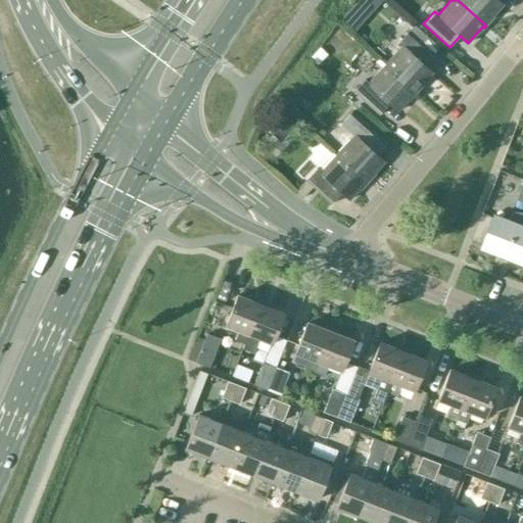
[(458,0),(486,26),(487,24),(486,22),(502,5),(495,0),(458,0)]
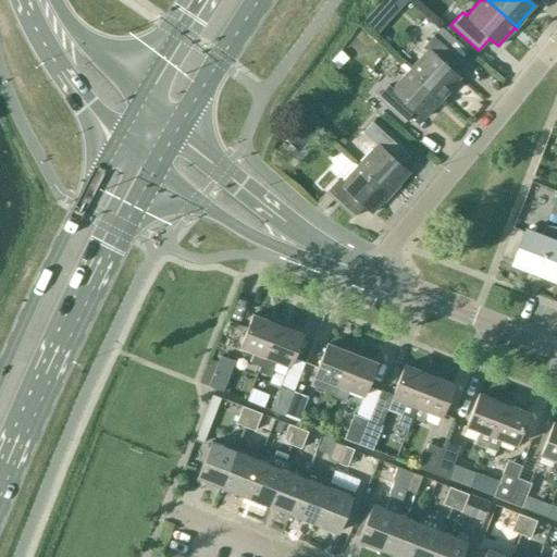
[(426,50),(409,69),(443,99),(444,98),(443,97),(459,78),(450,71),(467,52),(428,15),(420,24),(432,35),(422,46),(426,50)]
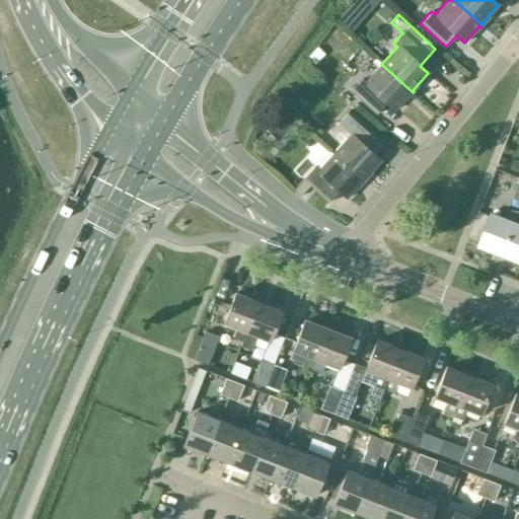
[(413,92),(381,64),(364,82),(361,79),(350,91),(375,115),(386,103),(393,110),(409,93),(411,94),(413,92)]
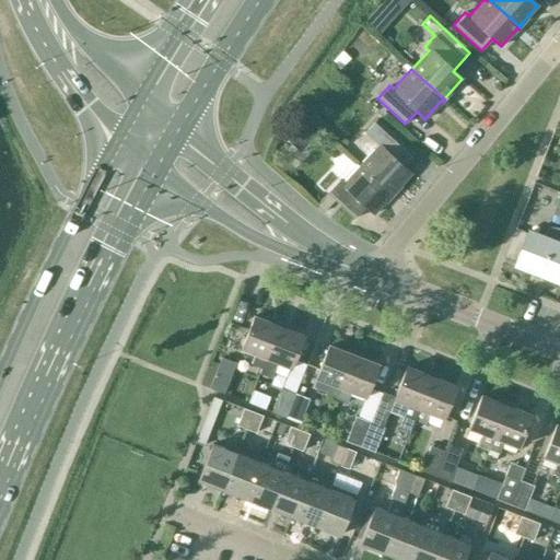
[(377,144),(360,164),(393,196),(400,187),(399,186),(410,174),(403,166),(413,153),(375,119),(364,132),(377,144)]
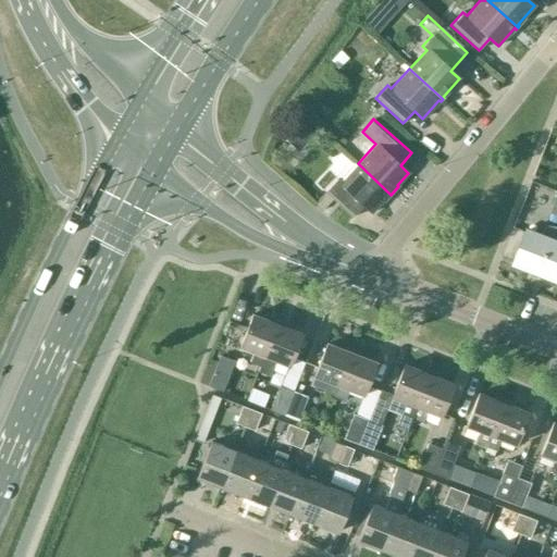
[(391,195),(358,163),(341,183),(336,180),(324,193),(353,218),(363,206),(372,213),(383,201),(384,202),(391,195)]
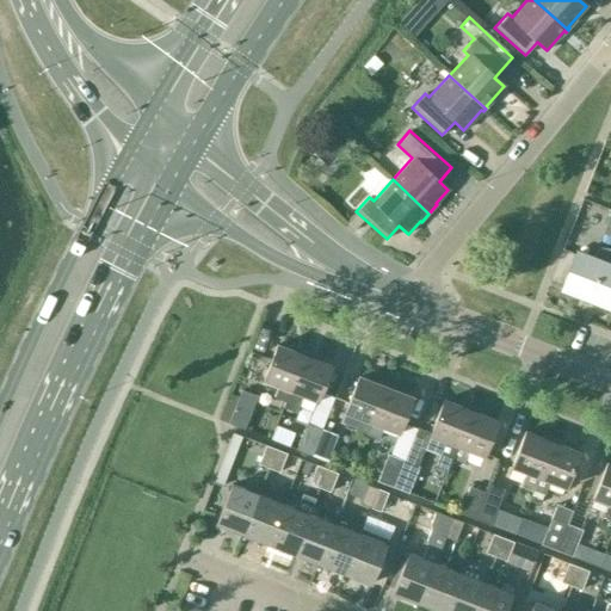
[(587,300),(608,248),(598,248),(593,258),(575,252),(561,290),(587,300)]
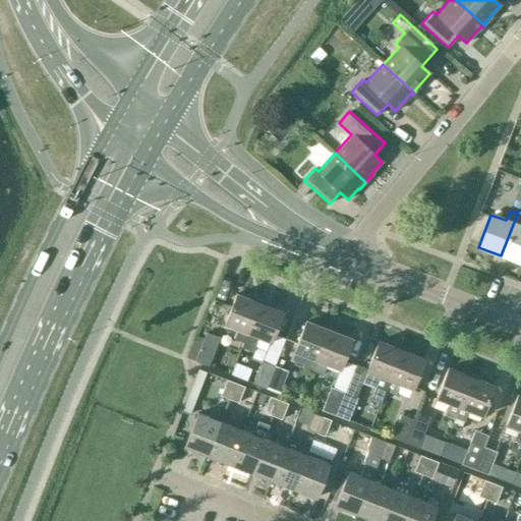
[(520,264),(520,214),(518,212),(501,255),(520,264)]
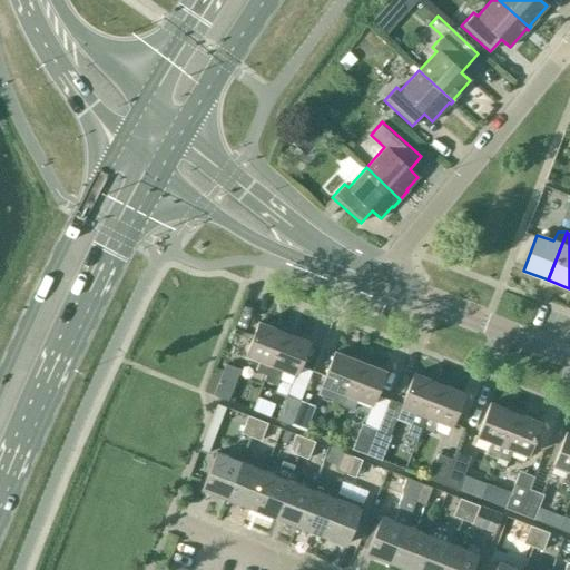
[(254,371),(265,375),(283,332),(257,322),(245,355),(258,361),(254,371)]
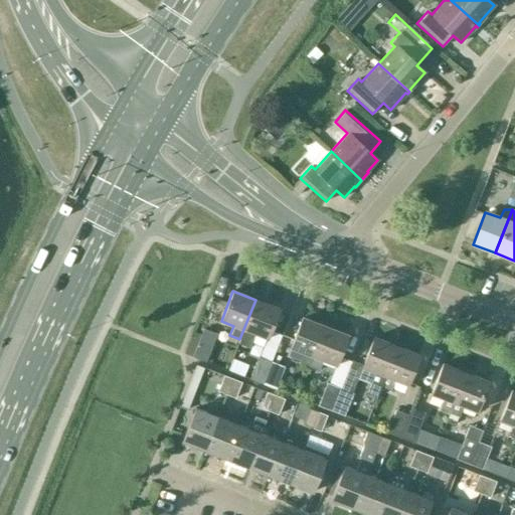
[(255,300),(239,339),(238,343),(247,347),(249,342),(252,333),(267,338),(278,309),(255,300)]
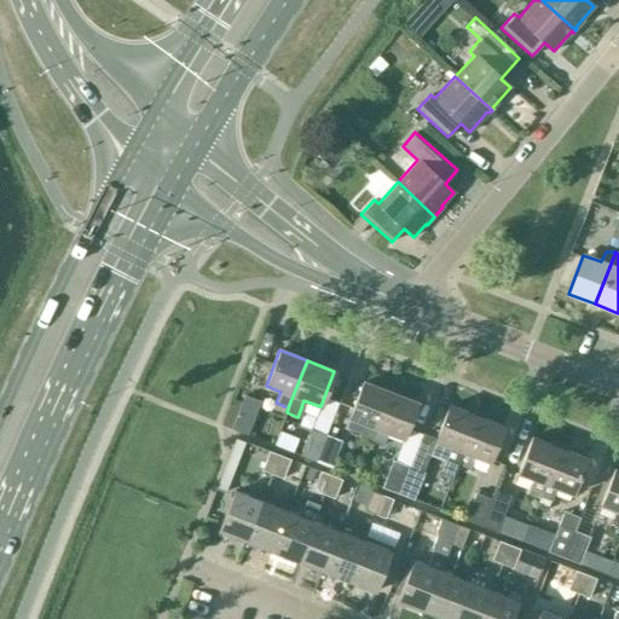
[(358,437),(370,441),(389,392),(363,382),(348,418),(363,424),(358,437)]
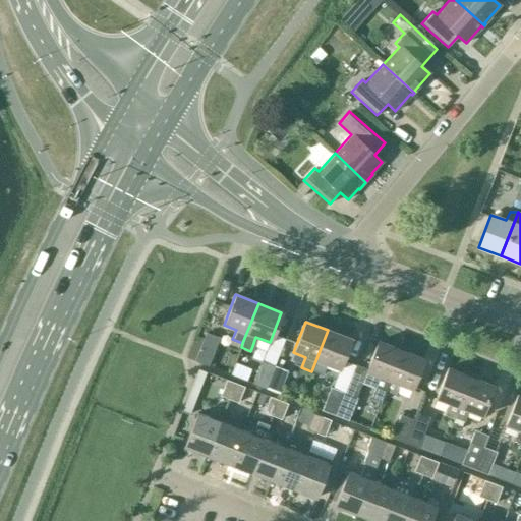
[(328,330),(311,371),(323,375),(326,364),(339,369),(351,339),(328,330)]
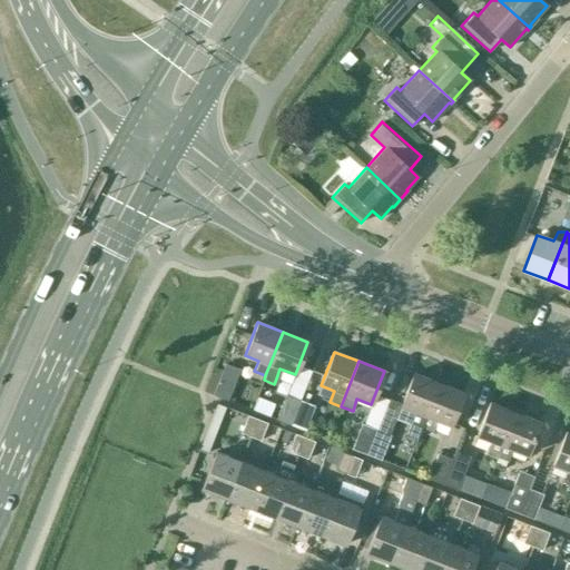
[(227,400),(239,370),(225,364),(213,394),(227,400)]
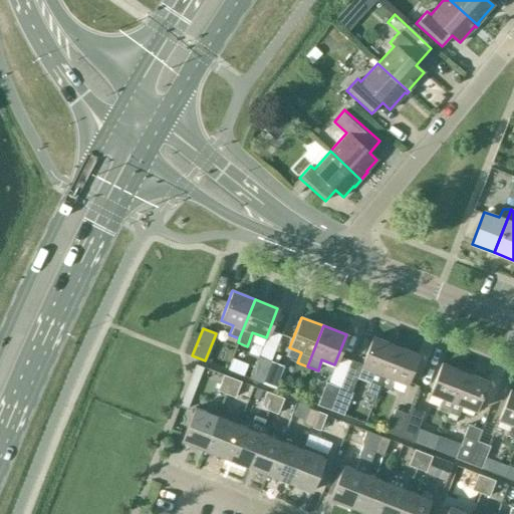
[(364,395),(373,399),(378,386),(395,345),(372,336),(362,363),(360,366),(356,377),(368,382),(364,395)]
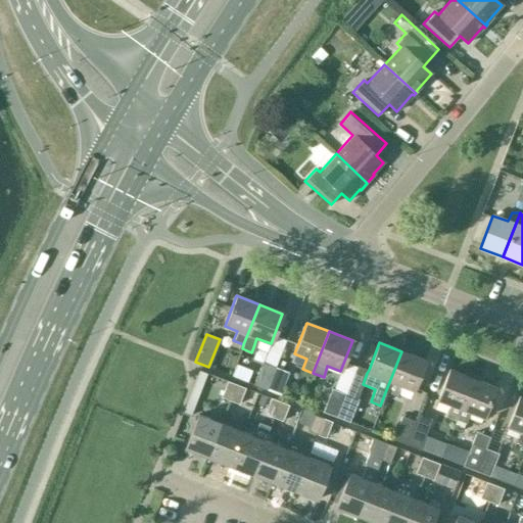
[(425,361),(401,351),(385,392),(396,396),(399,386),(413,391),(425,361)]
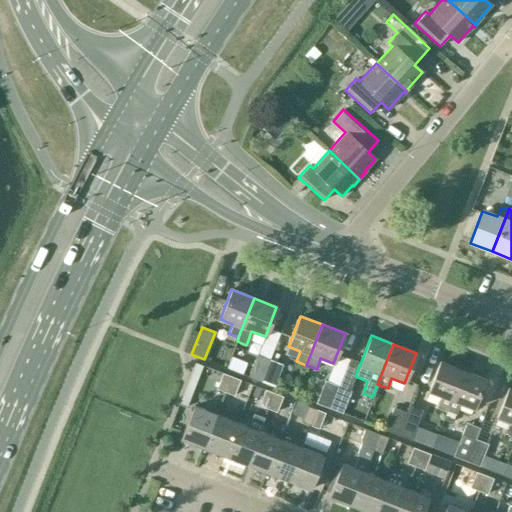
[(260,381),(269,359),(256,354),(247,377),(260,381)]
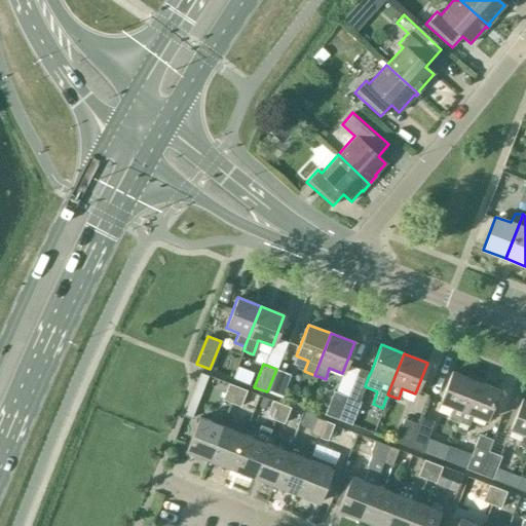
[(371,372),(359,367),(346,396),(360,401),(365,386),(369,375),(371,372)]
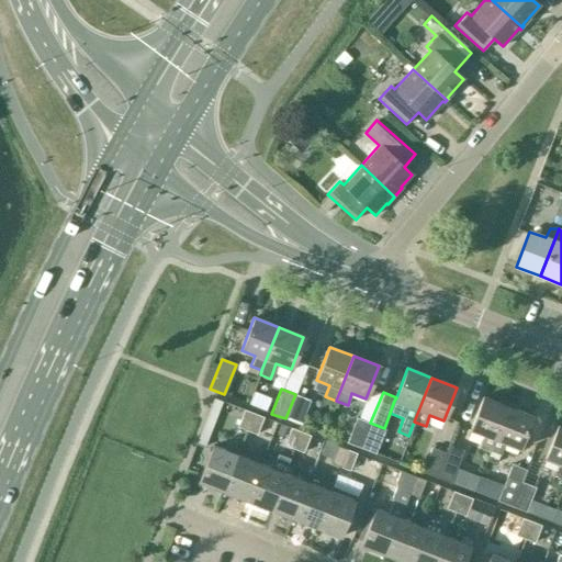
[(310,400),(295,394),(285,418),(300,425),(310,400)]
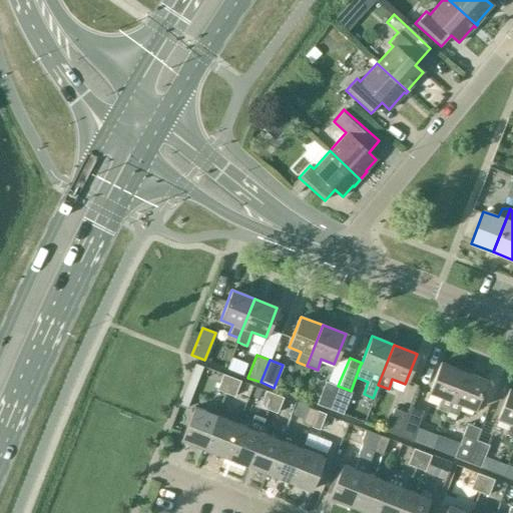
[(447,412),(463,371),(440,363),(429,393),(442,398),(438,408),(447,412)]
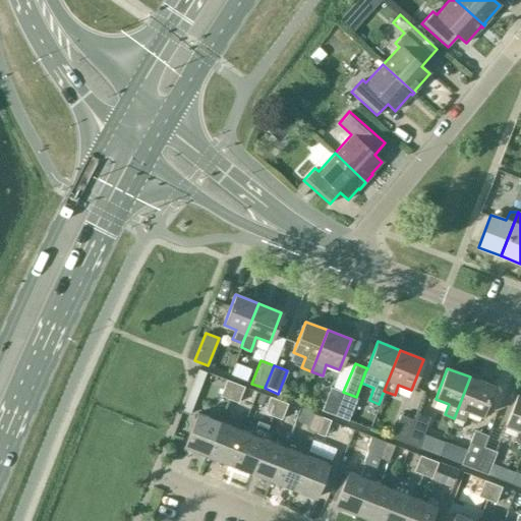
[(494,386),(470,377),(454,418),(464,422),(468,411),(481,416),(494,386)]
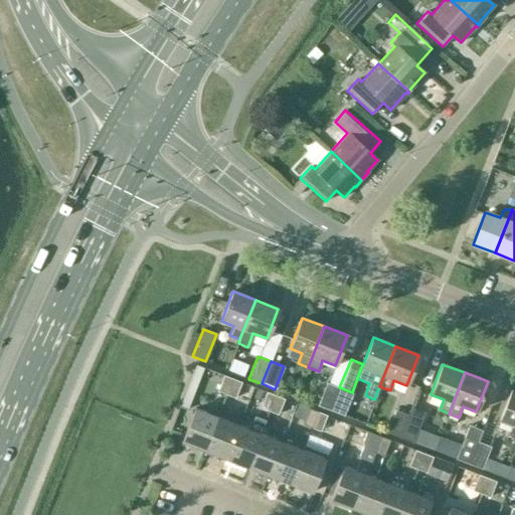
[(225,394),(231,378),(223,375),(216,391),(225,394)]
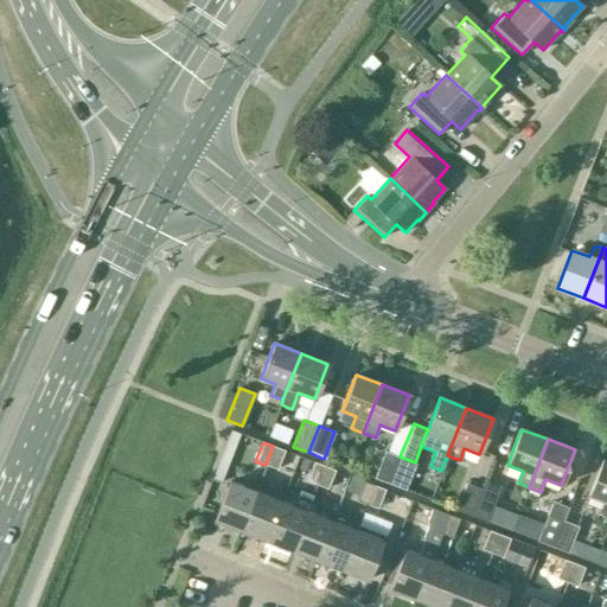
[(283,451),(273,446),(266,465),(276,470),(283,451)]
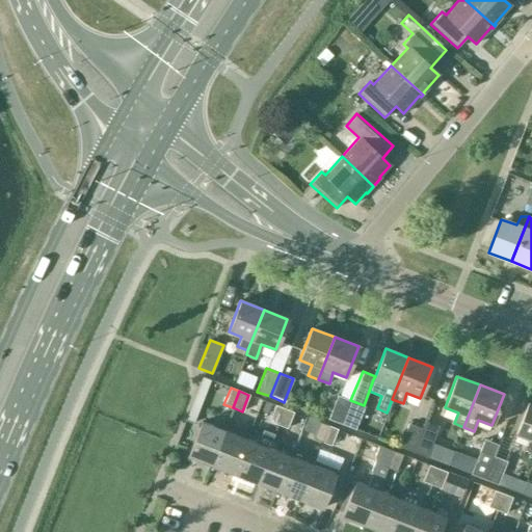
[(341,424),(350,400),(337,396),(328,419),(341,424)]
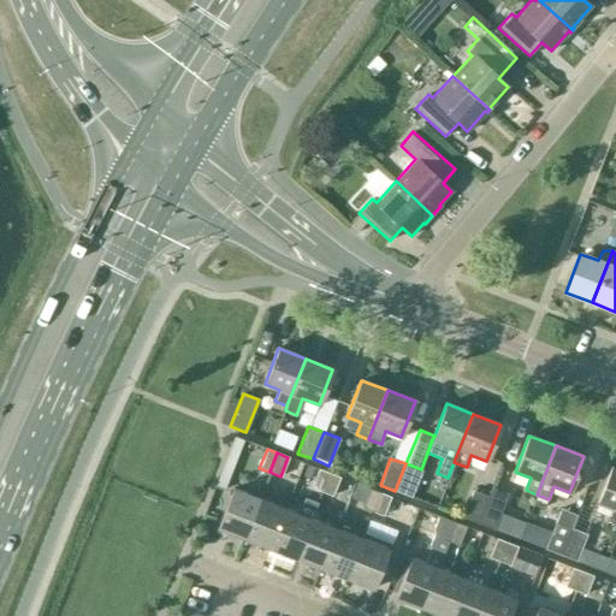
[(421,469),(406,463),(395,491),(412,497),(422,471),(421,469)]
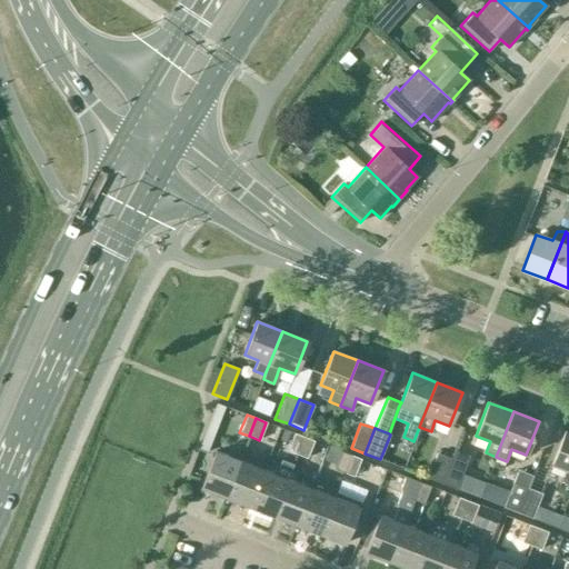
[(568,483),(568,432),(565,431),(551,465),(565,470),(560,481),(568,483)]
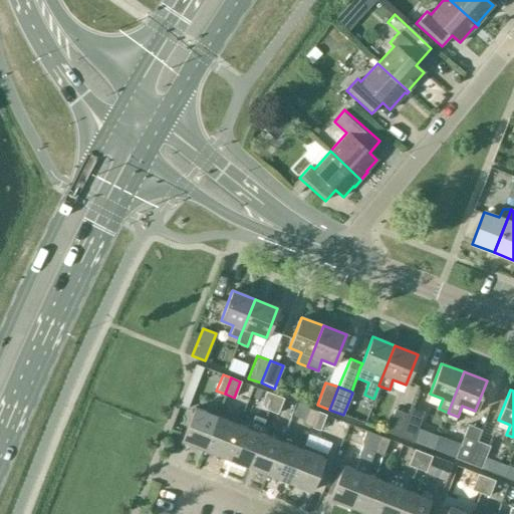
[(268,411),(274,395),(265,392),(259,408),(268,411)]
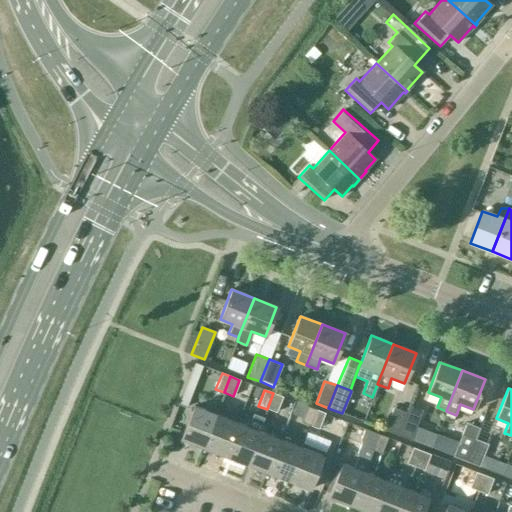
[(282,396),(273,393),(267,409),(276,412),(282,396)]
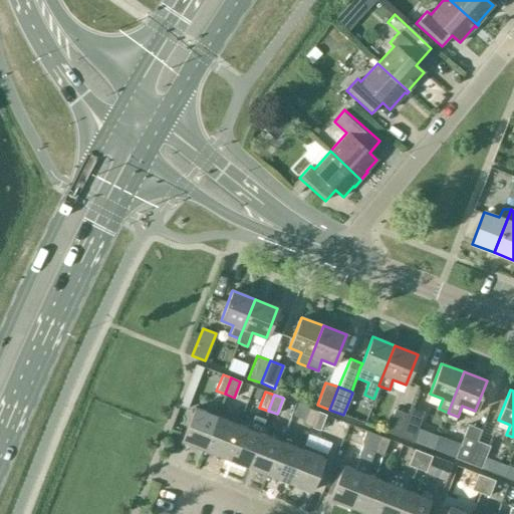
[(411,407),(408,414),(399,437),(412,442),(424,412),(411,407)]
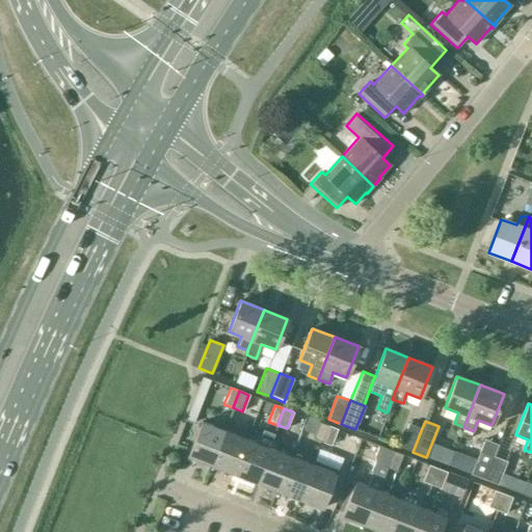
[(188,456),(211,464),(224,430),(202,422),(188,456)]
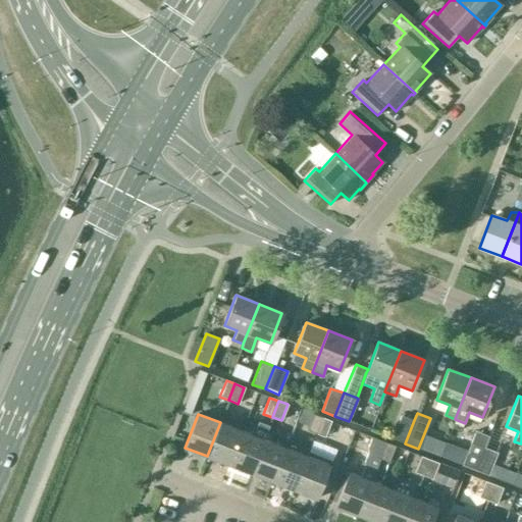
[(315,433),(321,418),(312,415),(307,430),(315,433)]
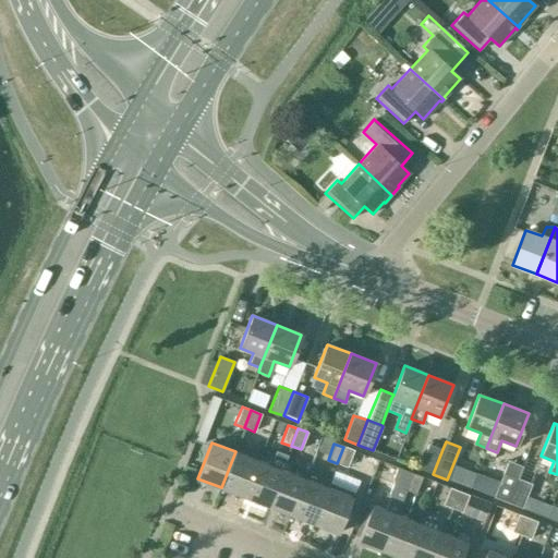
[(419,469),(433,474),(443,449),(428,444),(419,469)]
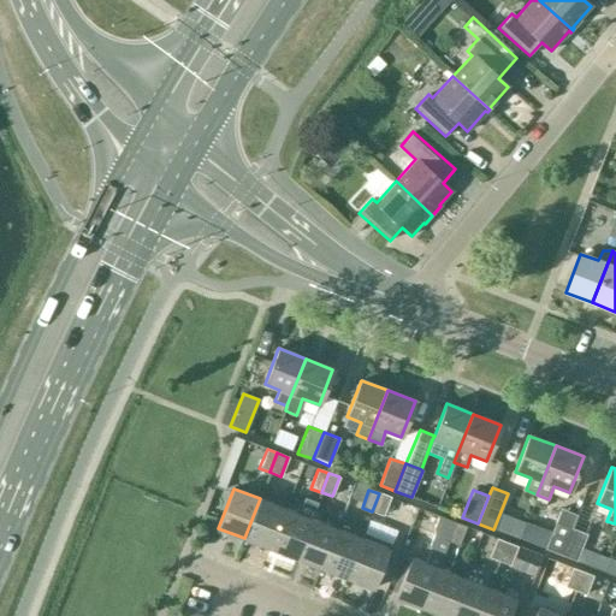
[(390,497),(379,493),(372,511),(383,516),(390,497)]
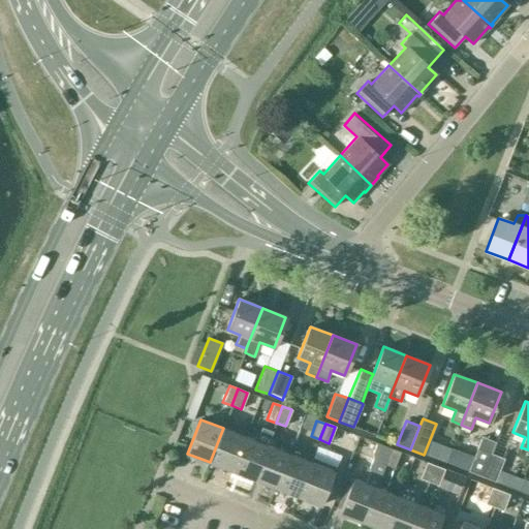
[(210,462),(231,471),(245,437),(223,428),(210,462)]
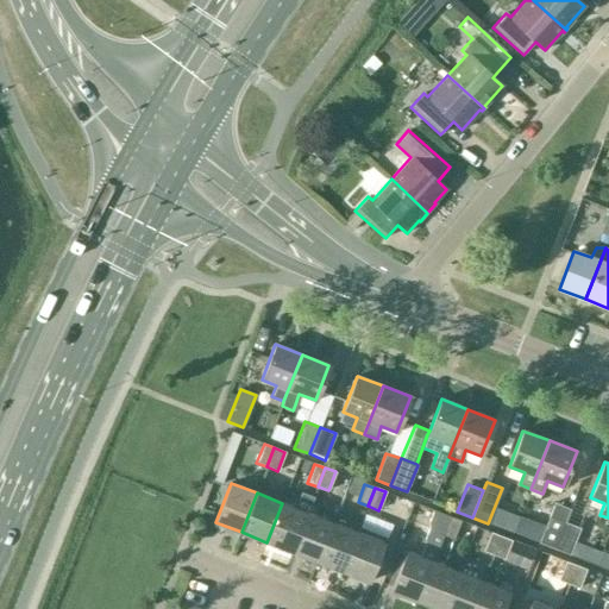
[(267,542),(292,552),(307,513),(282,503),(267,542)]
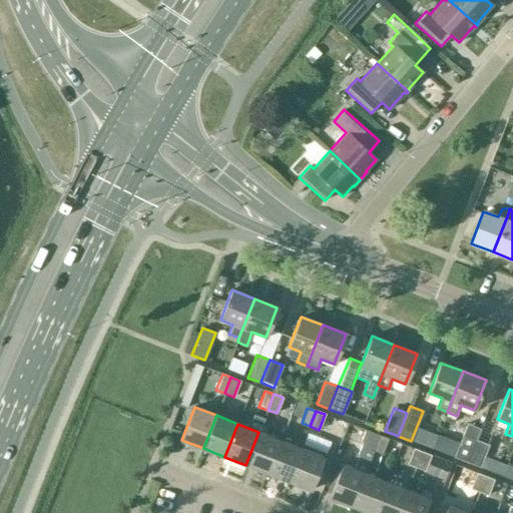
[(373,451),(379,435),(366,430),(363,438),(364,442),(359,456),(359,460),(356,470),(342,464),(330,497),(352,506),(364,473),(365,473),(374,451),(373,451)]
